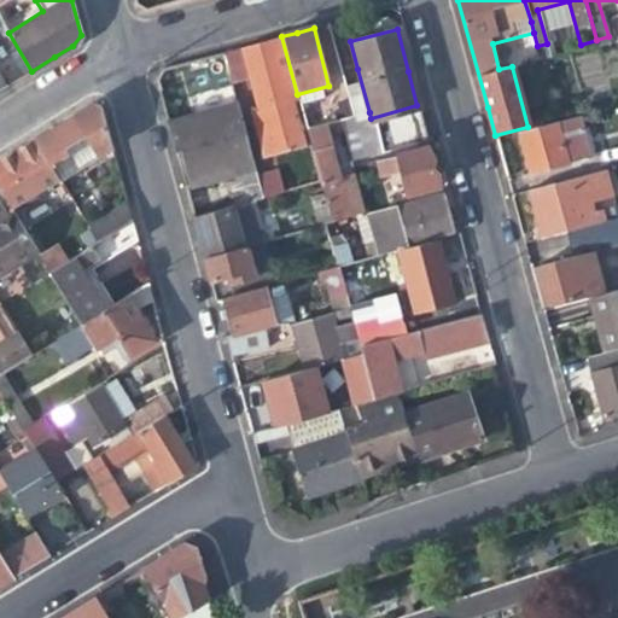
[(298,95),(297,94),(281,36),(258,44),(240,48),(257,108),(251,109),(264,156),(304,144),(292,98),(298,95)]
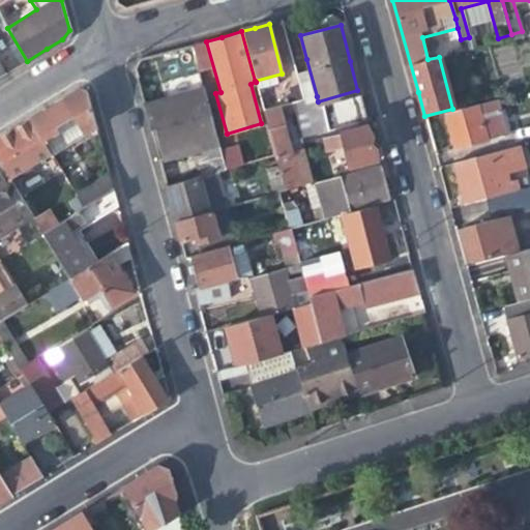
[(293,63),(297,78),(302,99),(317,96),(306,59),(293,63)]
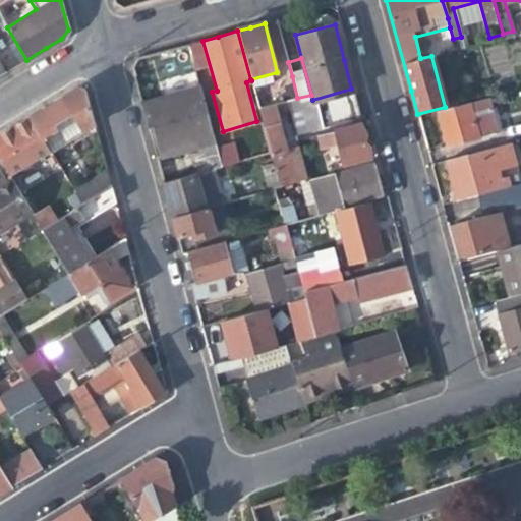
[(462,71),(460,65),(454,67),(455,73),(462,71)]
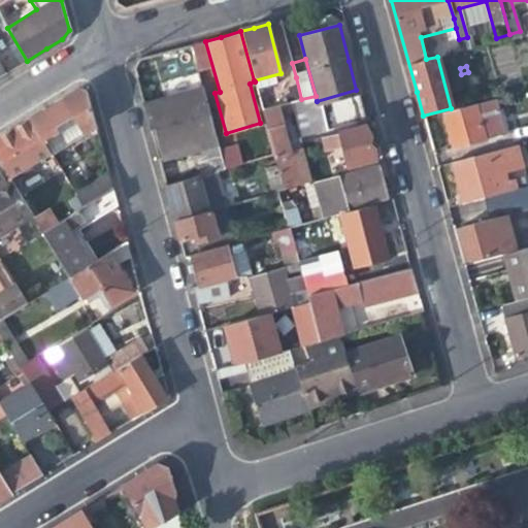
[(284,81),(281,73),(254,80),(255,81),(256,89),(284,81)]
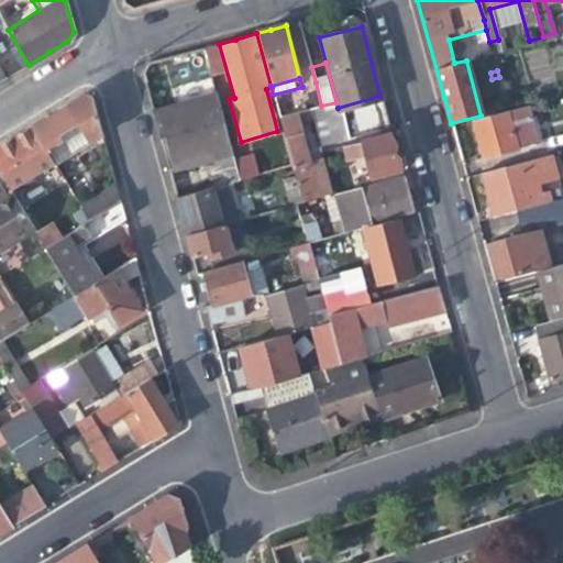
[(302,87),(305,97),(308,110),(311,109),(321,106),(316,83),(302,87)]
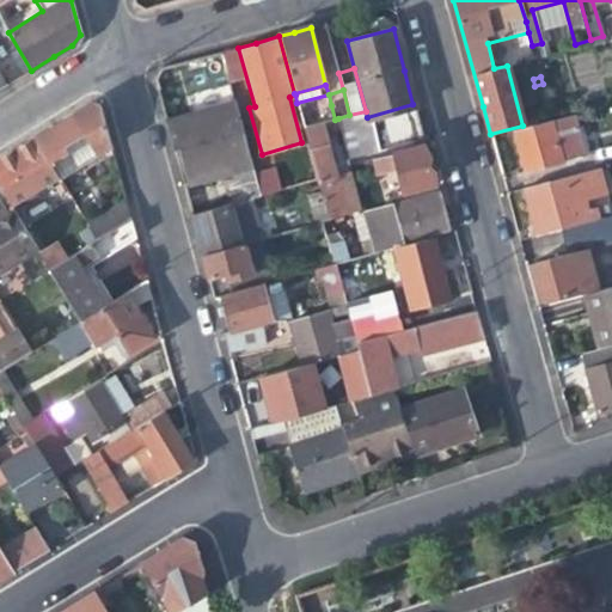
[(233,171),(240,201),(252,197),(259,196),(254,175),(251,166),(234,99),(165,117),(172,140),(175,150),(179,148),(187,175),(189,184),(233,171)]
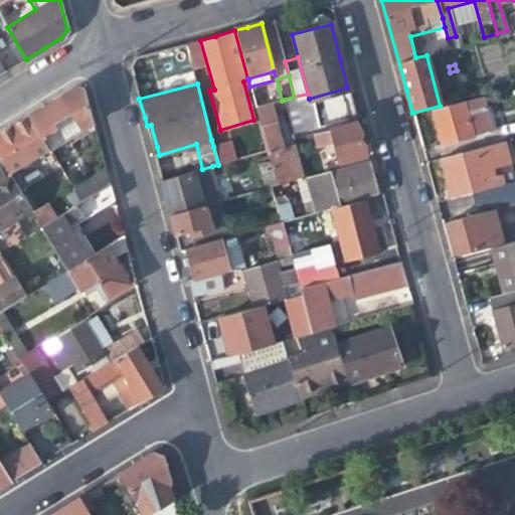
[(79,131),(93,123),(82,90),(77,87),(51,102),(28,116),(41,137),(55,128),(52,123),(68,113),(79,131)]
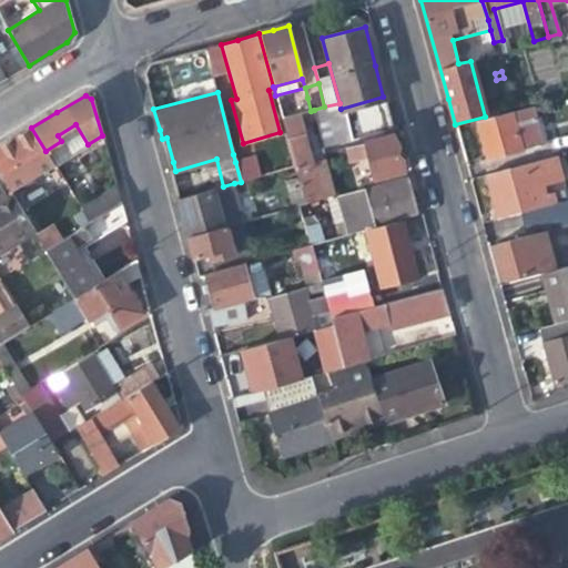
[(391,127),(383,97),(341,109),(340,103),(324,107),(314,110),(316,120),(323,145),(391,127)]
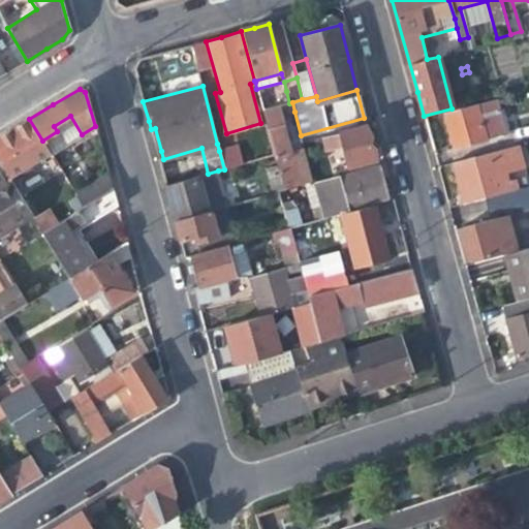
[(259,98),(262,111),(289,103),(286,91),(259,98)]
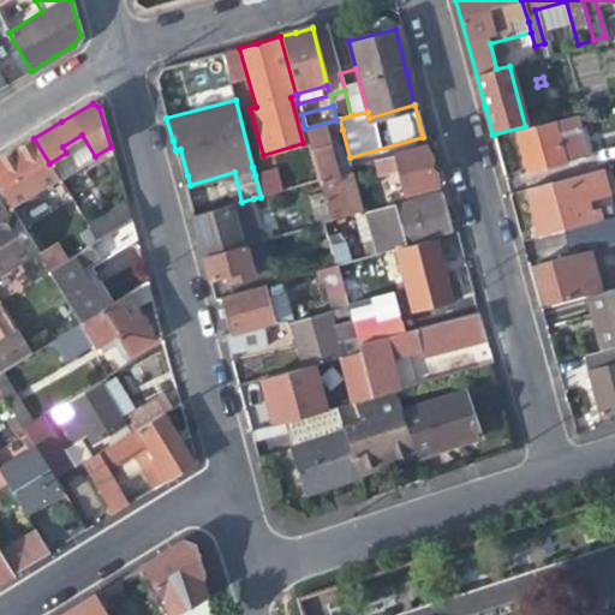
[(527,172),(586,156),(577,117),(518,133),(521,148),(527,172)]
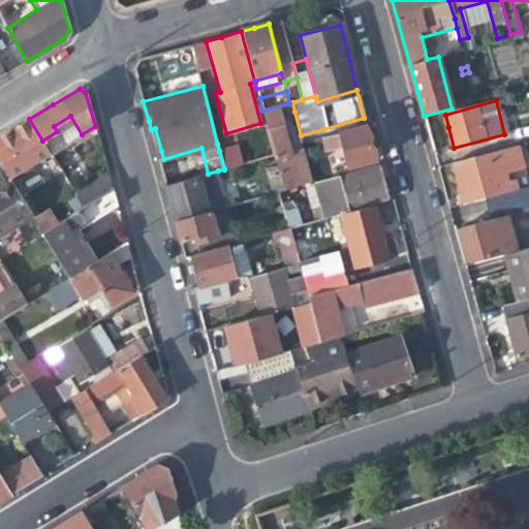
[(262,111),(275,159),(294,155),(291,143),(285,115),(294,112),(292,102),(289,103),(262,111)]
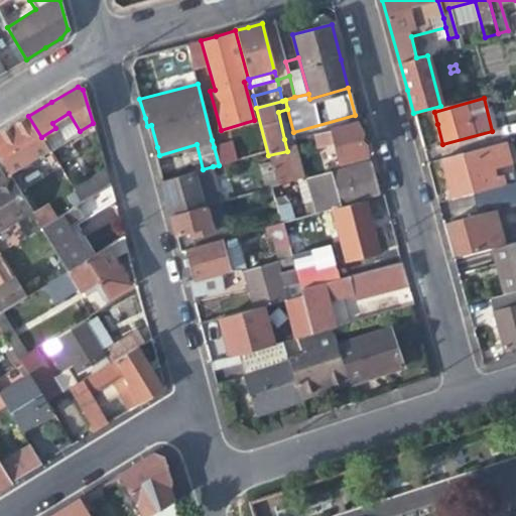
[(48,149),(41,137),(28,116),(10,128),(0,133),(0,159),(9,173),(48,149)]
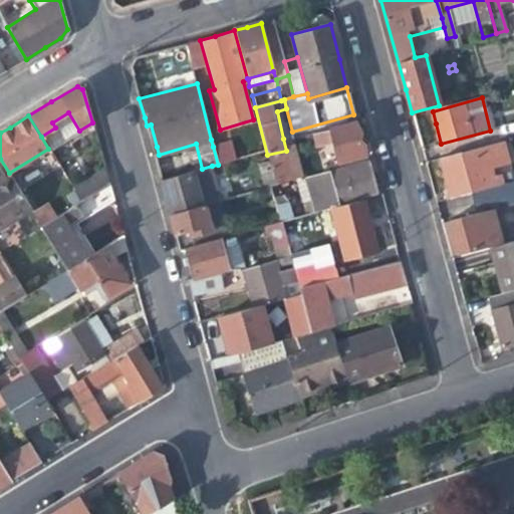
[(359,136),(356,120),(324,129),(327,140),(333,164),(365,156),(359,136)]
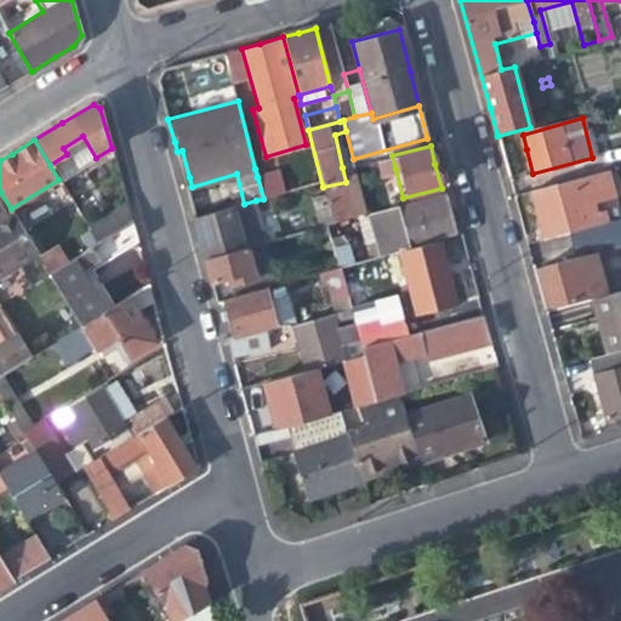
[(376,174),(396,169),(392,155),(374,163),(376,174)]
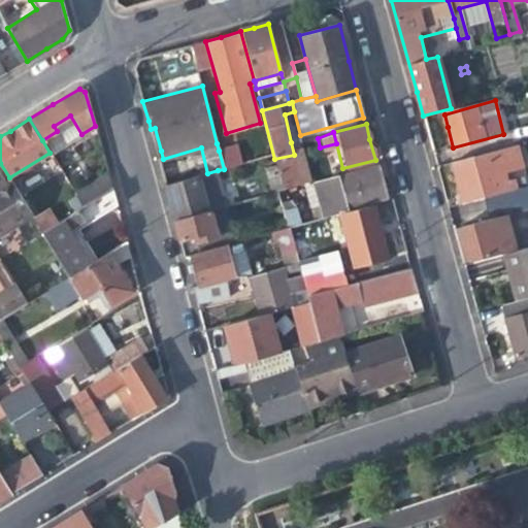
[(463,202),(488,195),(516,188),(513,177),(505,179),(503,171),(522,166),(517,143),(452,161),(456,177),(463,202)]
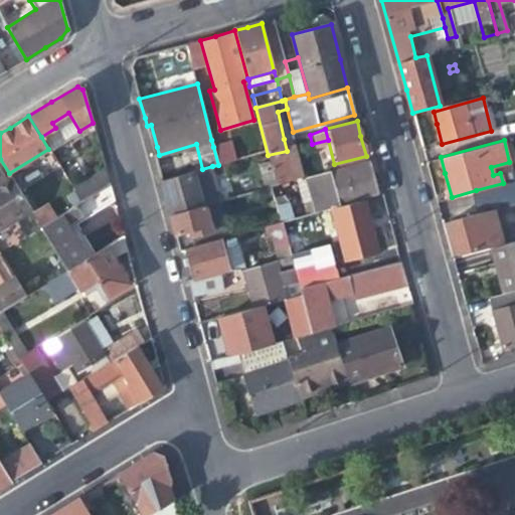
[(232,142),(213,147),(218,165),(237,159),(232,142)]
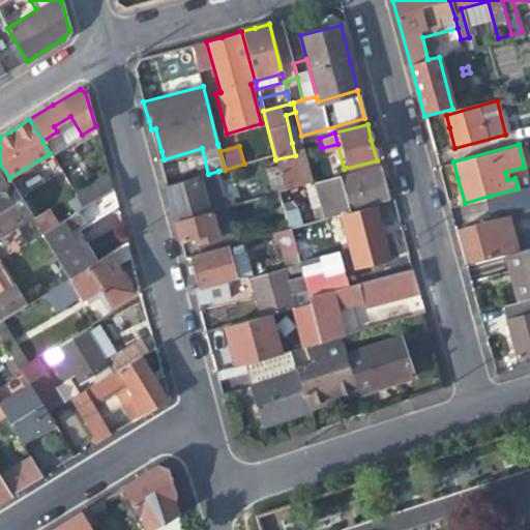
[(314,184),(305,152),(295,155),(275,159),(278,170),(281,178),(284,192),(293,189),(300,187),(314,184)]
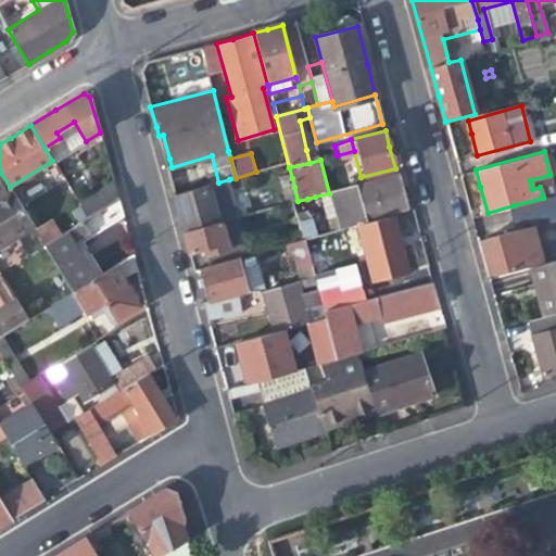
[(332,234),(358,227),(393,216),(409,212),(404,190),(400,174),(329,193),(339,219),(330,222),(332,234)]
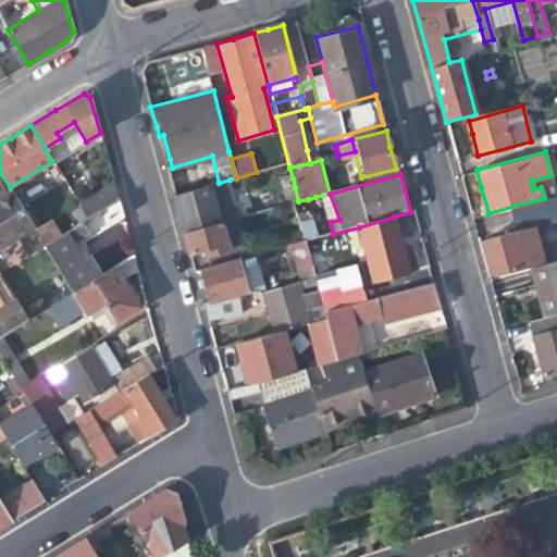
[(282,190),(283,190),(295,187),(293,178),(280,182),(282,190)]
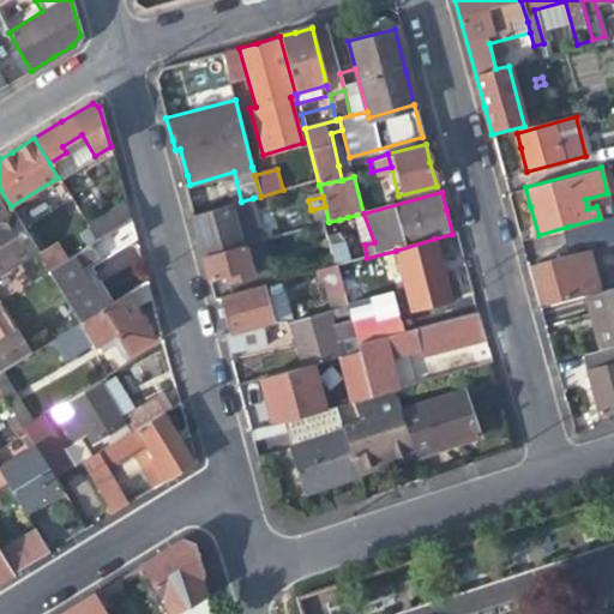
[(264,240),(253,198),(241,202),(192,216),(197,234),(203,257),(246,245),(264,240)]
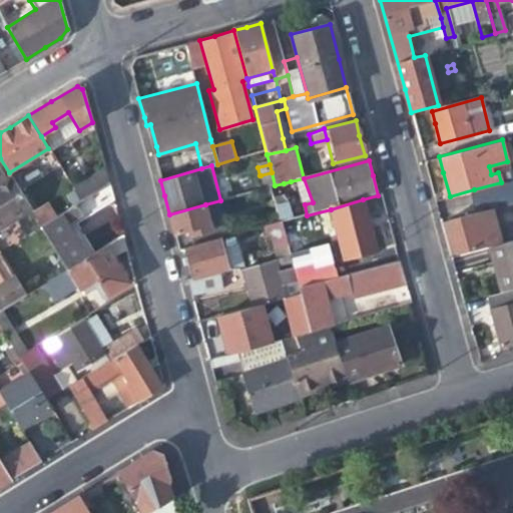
[(71,186),(79,199),(108,181),(104,166),(71,186)]
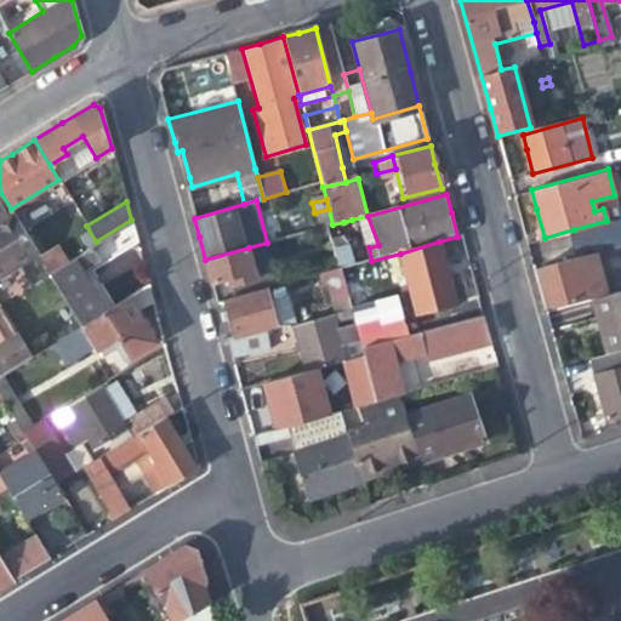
[(315,212),(319,228),(326,227),(332,224),(329,209),(315,212)]
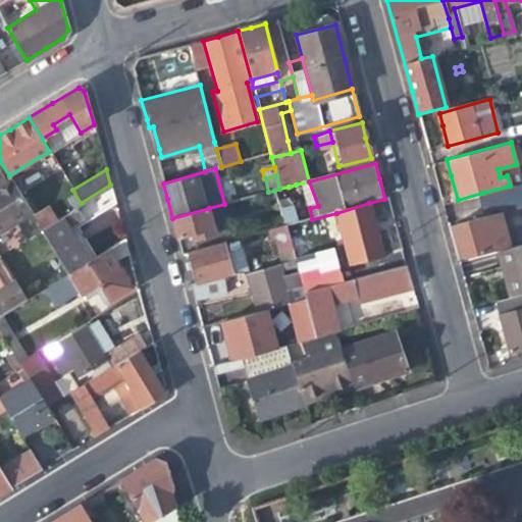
[(0,229),(31,211),(21,196),(11,179),(0,186),(0,229)]
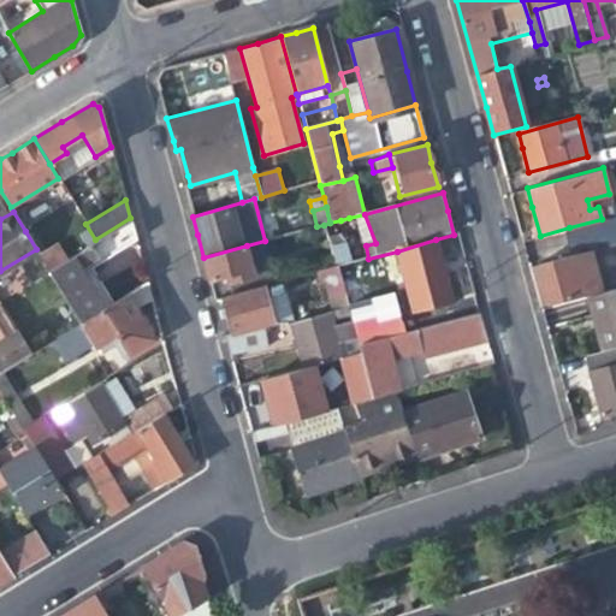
[(615,215),(569,227),(574,244),(604,241),(610,244),(615,243),(615,215)]
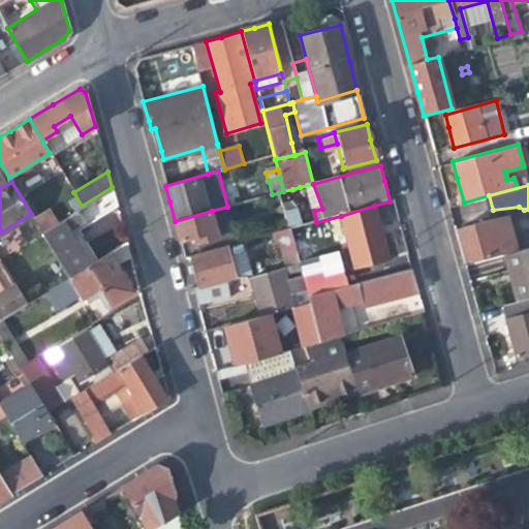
[(86,223),(117,205),(112,187),(82,206),(83,208),(78,211),(84,220),(86,223)]
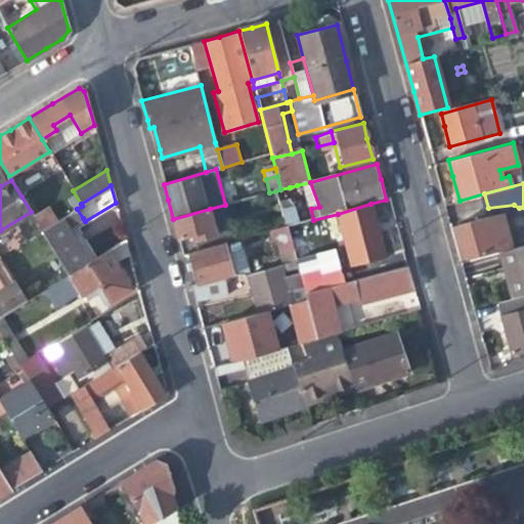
[(265,203),(277,199),(275,191),(269,192),(259,195),(260,201),(263,200),(265,203)]
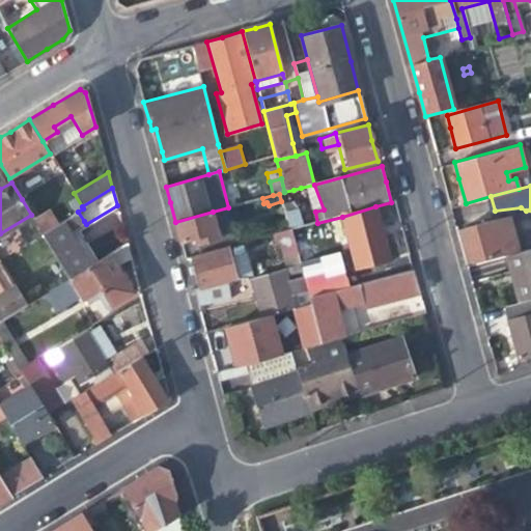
[(296,215),(292,205),(283,208),(285,218),(296,215)]
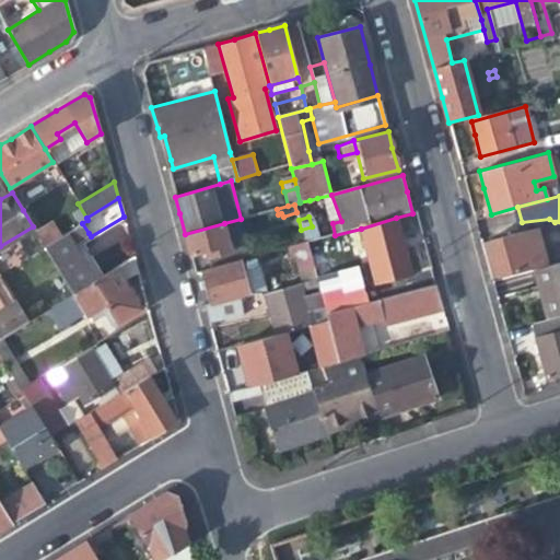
[(404,246),(396,218),(361,229),(376,286),(411,276),(404,246)]
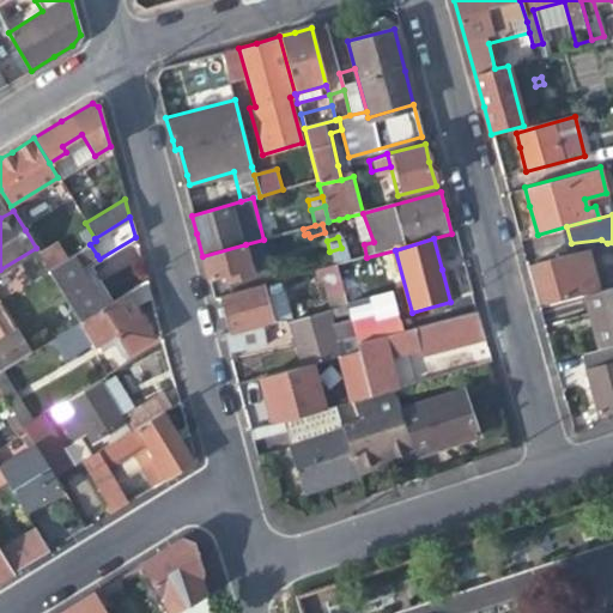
[(40,254),(50,269),(66,259),(55,243),(40,254)]
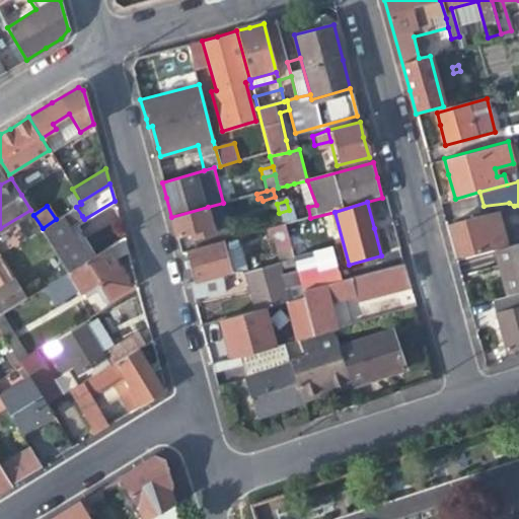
[(69,225),(82,216),(76,207),(56,219),(43,228),(69,271),(82,264),(89,258),(78,240),(69,225)]
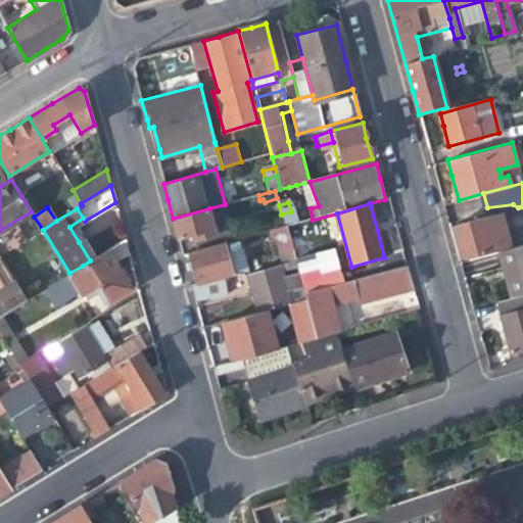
[(191,240),(195,252),(220,245),(209,208),(173,219),(178,238),(190,235),(191,240)]
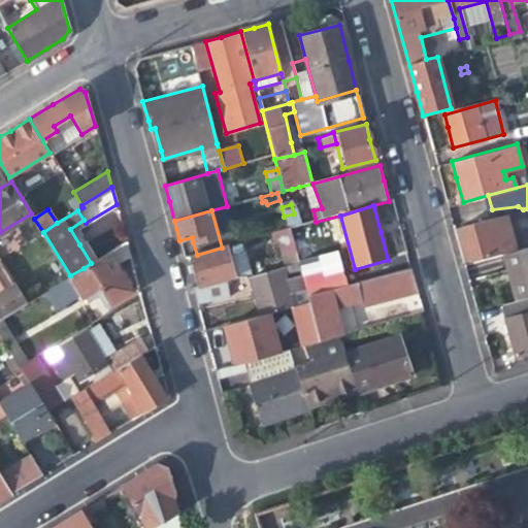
[(99,233),(121,225),(116,212),(94,221),(99,233)]
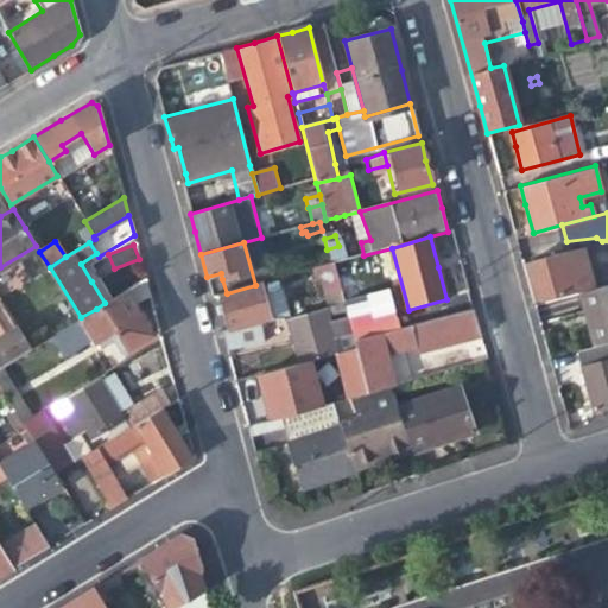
[(342,245),(339,246),(327,249),(331,263),(333,266),(348,261),(342,245)]
